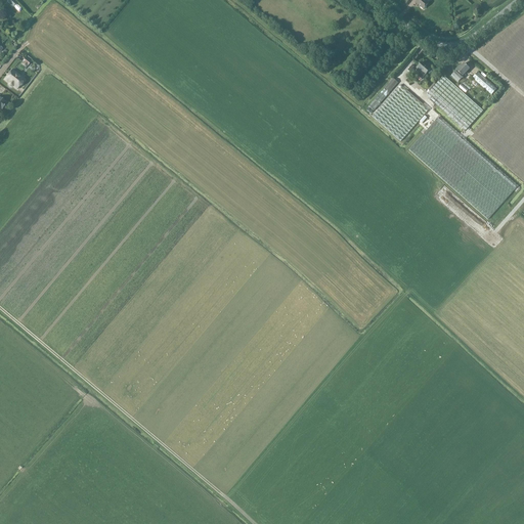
[(429,4),(424,0),(418,0),(416,3),(424,9),(429,4)]
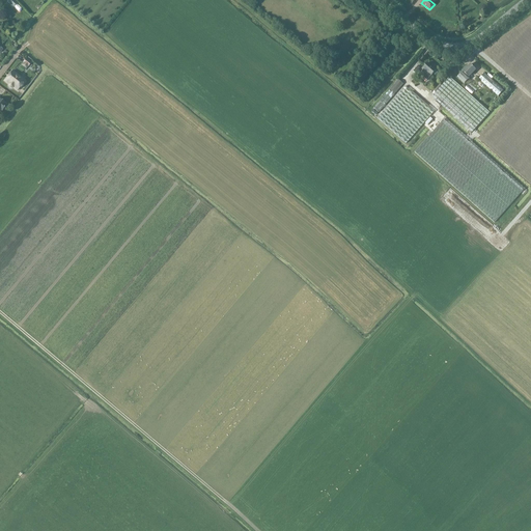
[(424,70),(422,72),(425,74),(423,77),(427,81),(437,70),(428,63),(423,68),(424,70)]
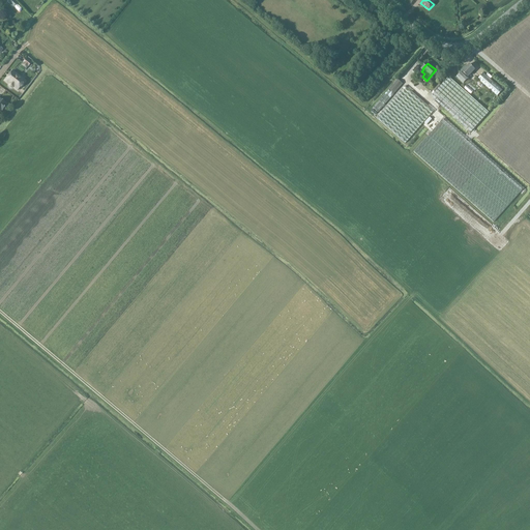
[(462,71),(457,77),(464,84),(468,79),(468,78),(475,70),(469,64),(465,68),(465,67),(462,70),(462,71)]
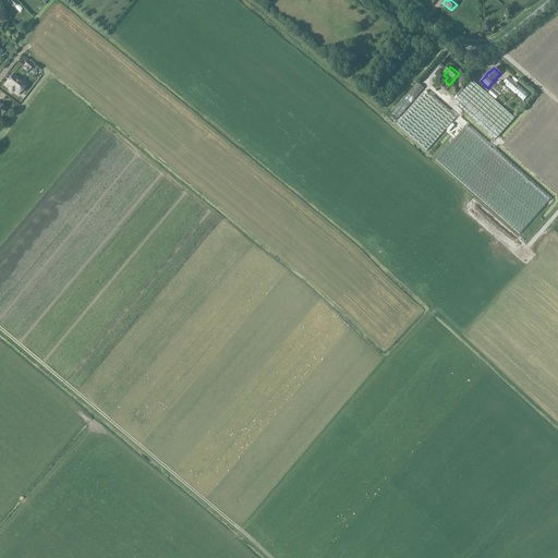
[(19,95),(26,85),(13,75),(5,85),(10,88),(9,89),(9,91),(10,92),(11,93),(12,93),(14,93),(14,92),(19,95)]
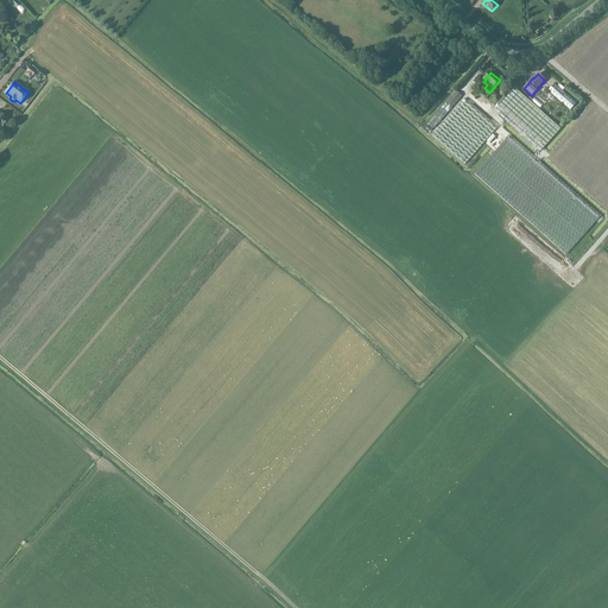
[(576,103),(555,83),(549,90),(571,111),(576,103)]
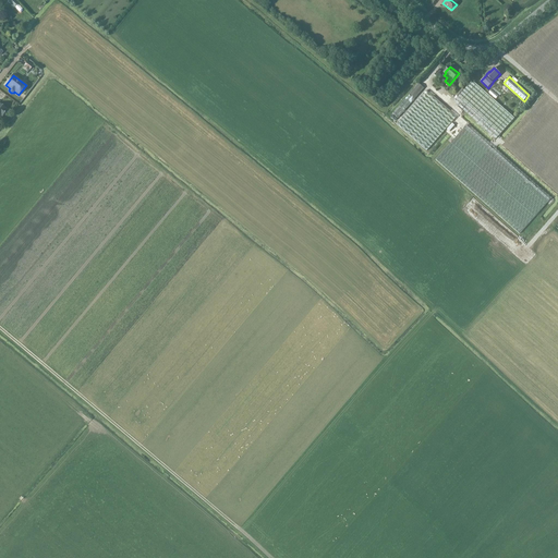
[(473,81),(455,102),(496,140),(514,118),(473,81)]
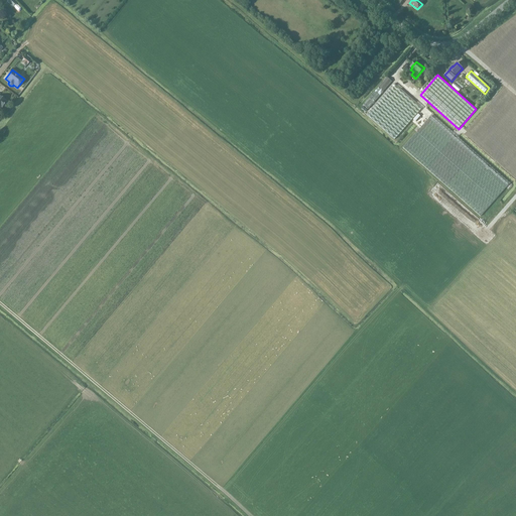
[(379,87),(384,92),(392,82),(387,78),(379,87)]
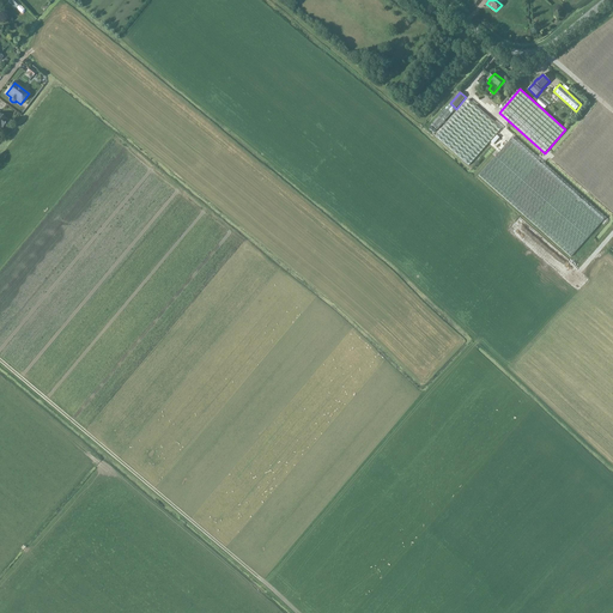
[(545,105),(548,103),(541,95),(538,98),(545,105)]
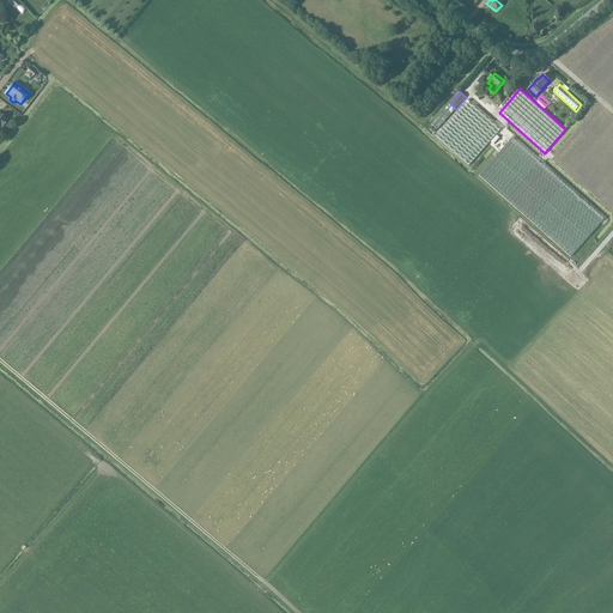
[(502,129),(468,99),(436,137),(469,167),(502,129)]
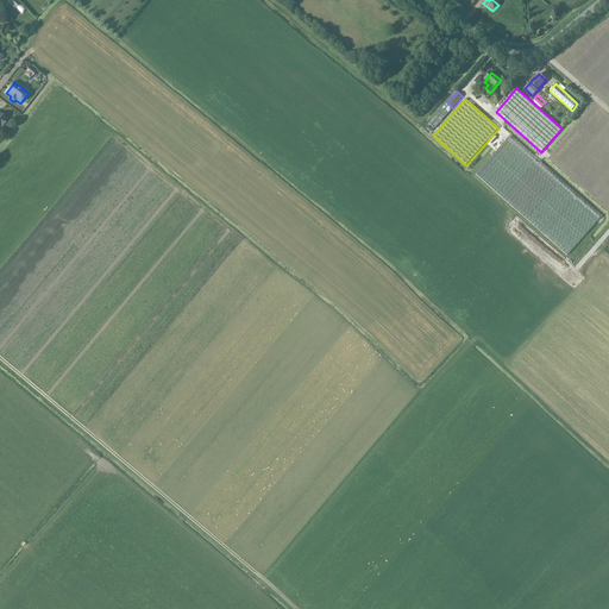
[(452,108),(446,104),(428,124),(435,130),(452,108)]
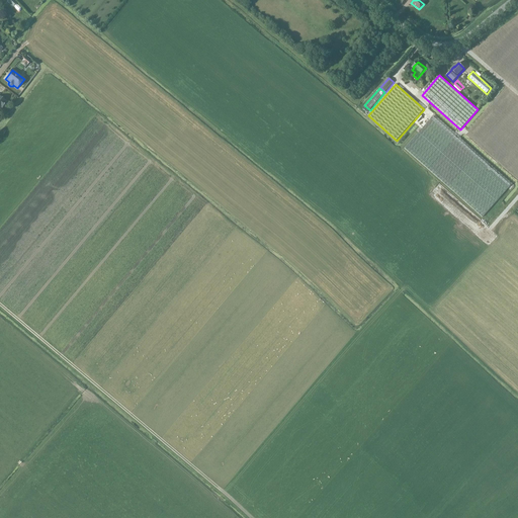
[(405,149),(483,218),(511,186),(433,117),(405,149)]
